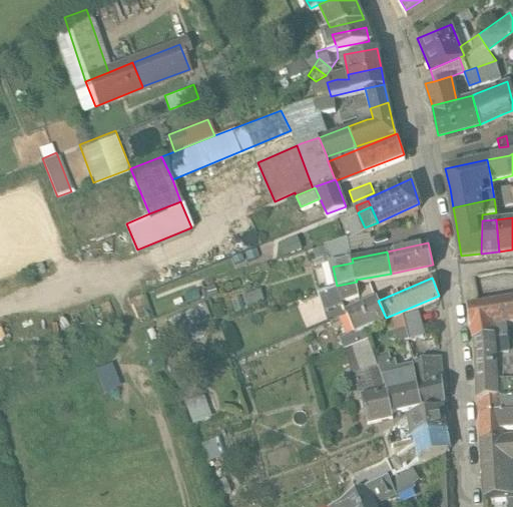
[(357,282),(337,286),(342,299),(359,292),(357,282)]
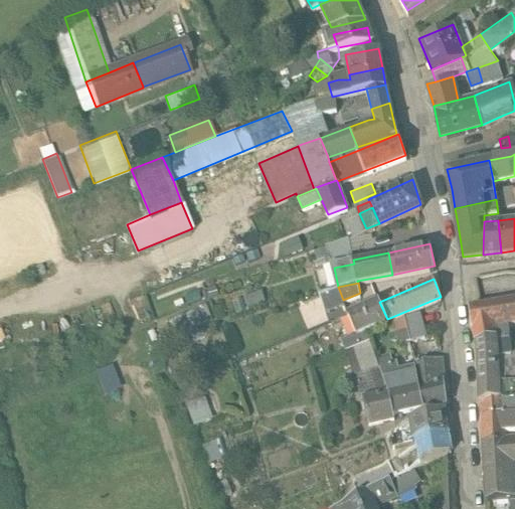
[(345,302),(349,311),(368,304),(364,295),(345,302)]
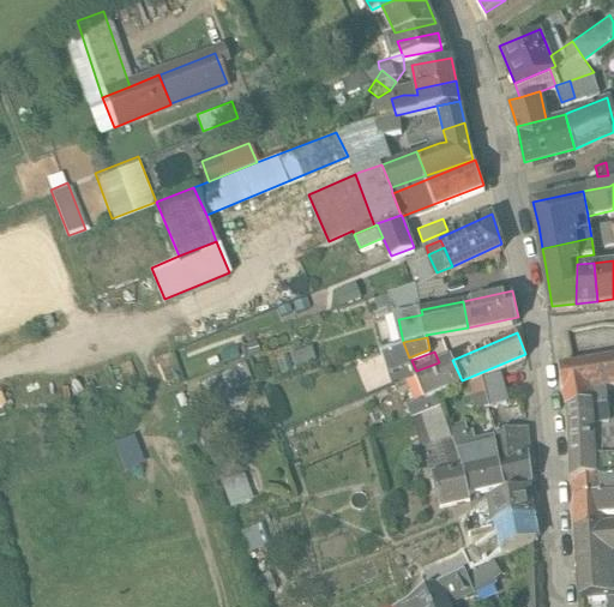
[(613,356),(559,366),(564,394),(597,386),(613,383),(613,356)]
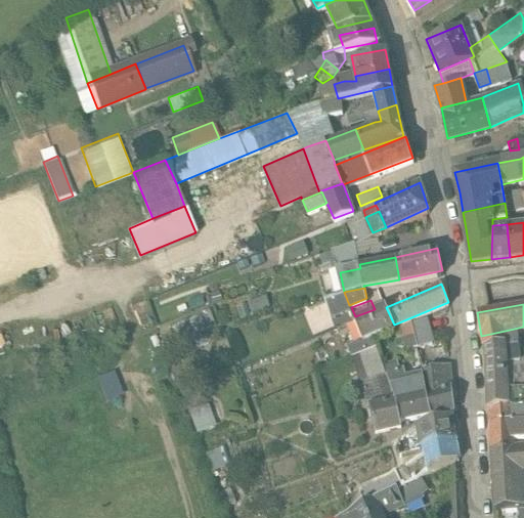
[(213,307),(171,324),(180,345),(222,328),(213,307)]
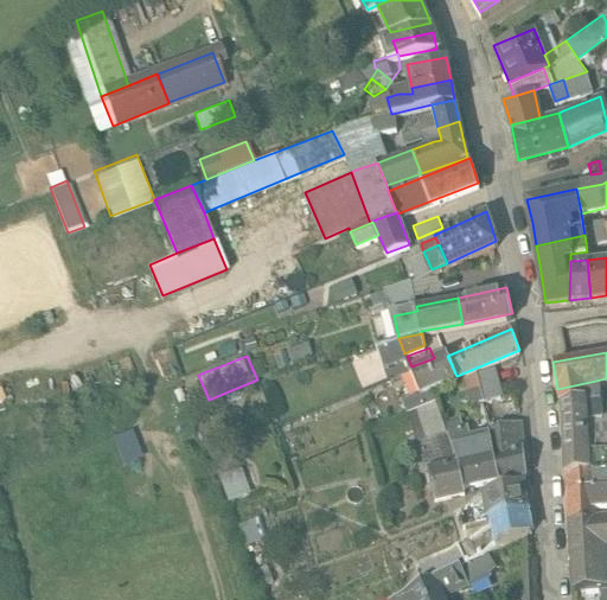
[(447,356),(413,370),(422,394),(457,378),(457,376),(447,356)]
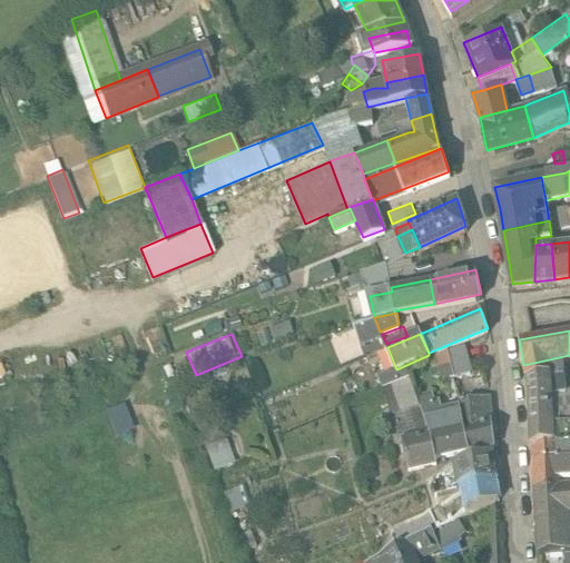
[(449,348),(436,353),(443,378),(454,375),(449,348)]
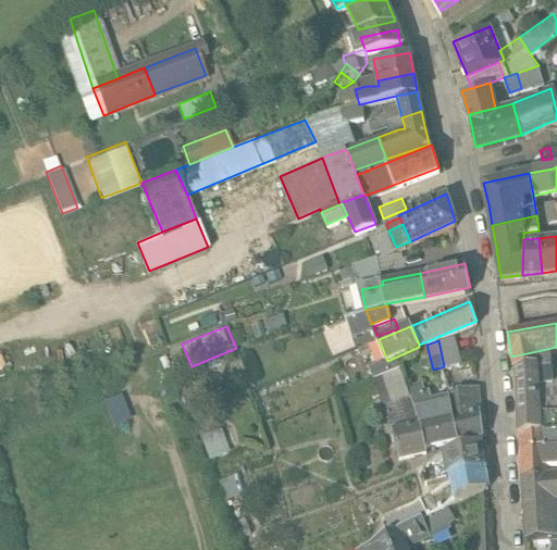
[(536,363),(514,366),(518,380),(536,380),(540,380),(536,363)]
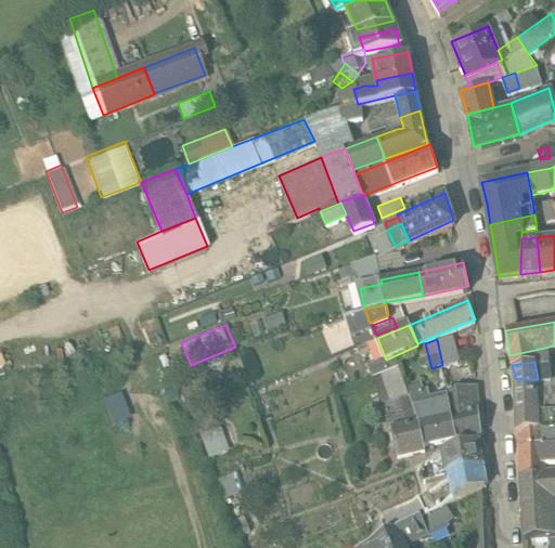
[(554,391),(551,391),(550,377),(539,378),(539,379),(538,379),(534,379),(537,408),(537,409),(537,412),(554,412),(554,391)]
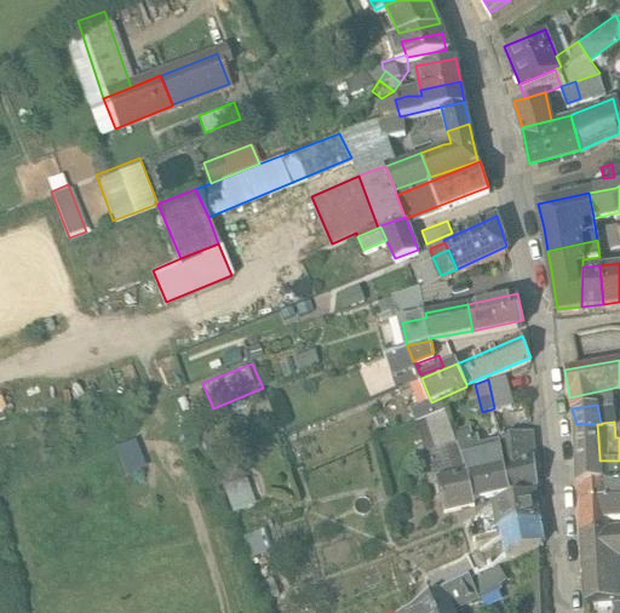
[(600,457),(597,424),(577,424),(577,450),(578,483),(603,481),(600,460),(600,458),(600,457)]
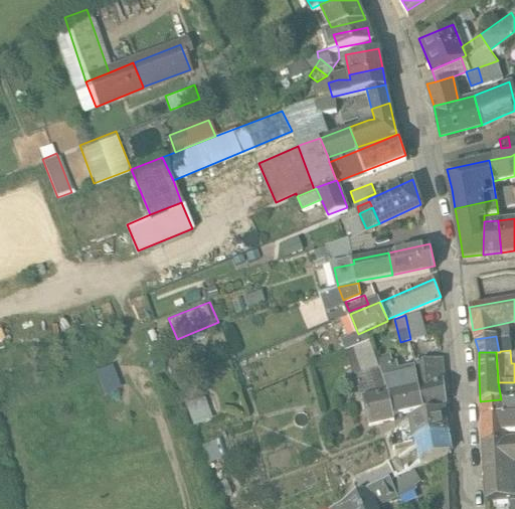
[(414,364),(400,367),(397,361),(394,361),(390,353),(377,359),(382,372),(390,392),(393,413),(400,412),(399,411),(409,410),(423,405),(418,385),(414,364)]
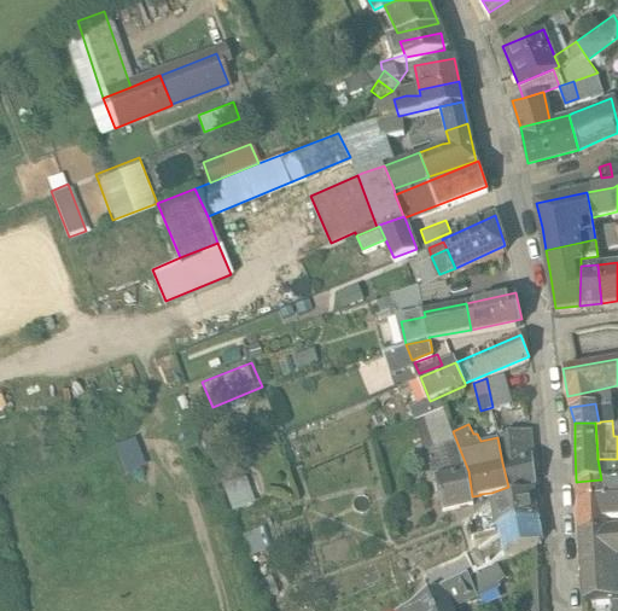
[(520,440),(518,429),(499,432),(505,463),(502,463),(508,487),(536,481),(531,438),(520,440)]
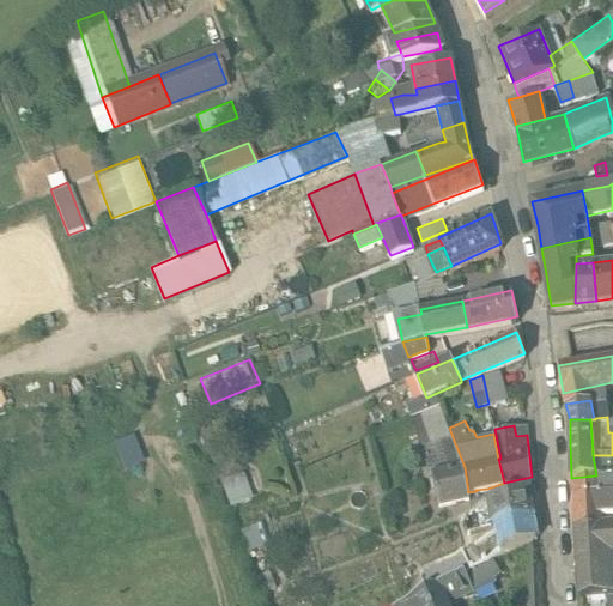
[(128,462),(147,456),(139,429),(120,435),(128,462)]
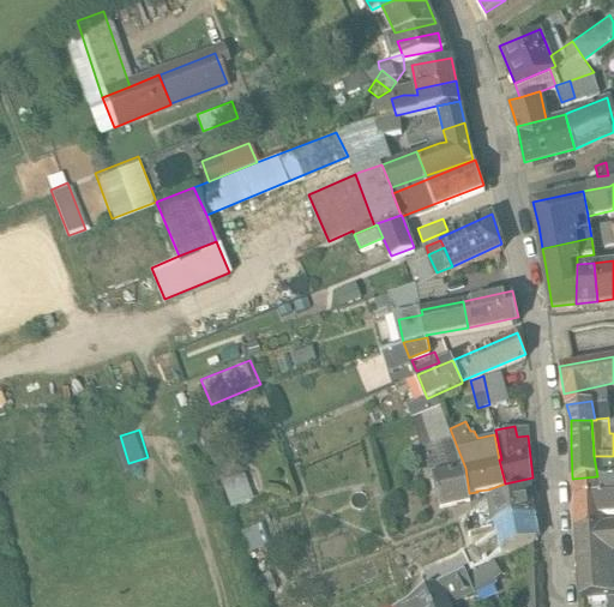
[(451,450),(444,454),(445,457),(439,460),(444,473),(458,469),(451,450)]
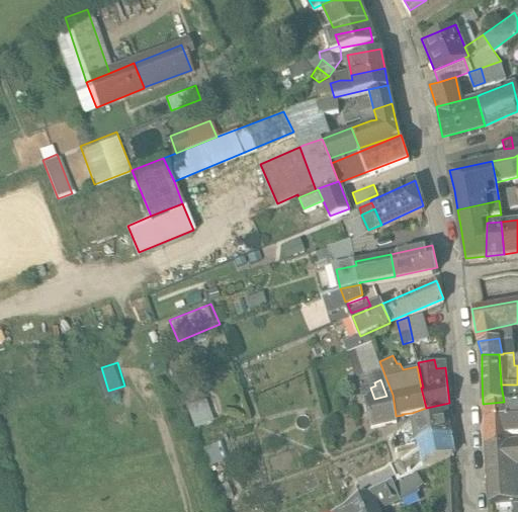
[(517,385),(501,385),(504,402),(504,403),(505,417),(517,416),(517,385)]
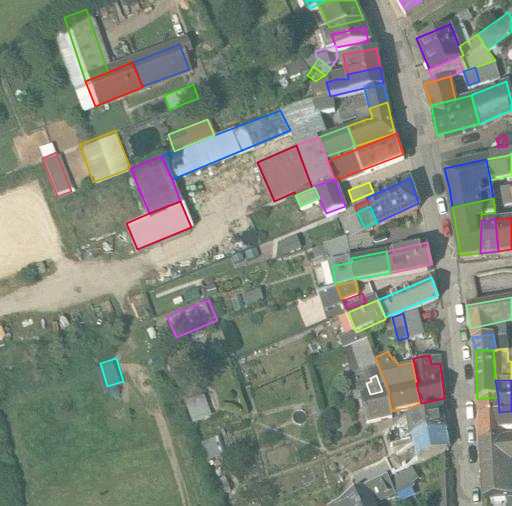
[(370,394),(363,396),(367,421),(391,416),(391,411),(388,390),(382,391),(370,394)]
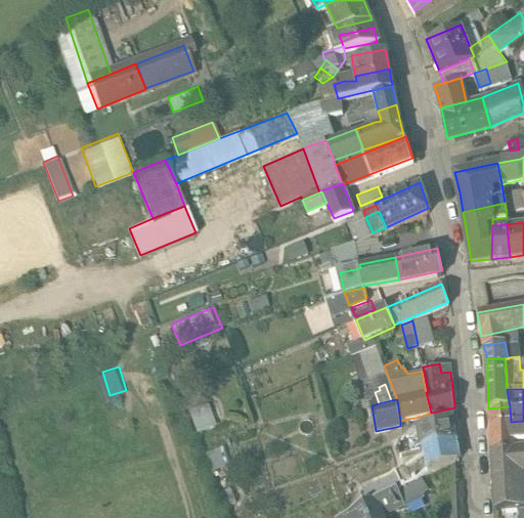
[(510,406),(488,408),(491,450),(514,447),(514,438),(523,438),(523,421),(511,422),(510,407),(510,406)]
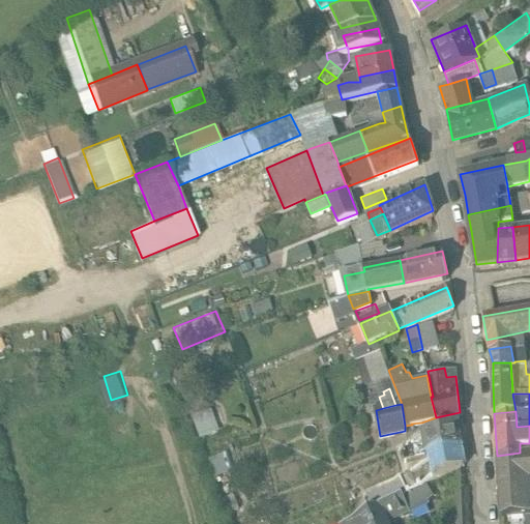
[(458,420),(421,429),(424,446),(425,453),(461,444),(458,420)]
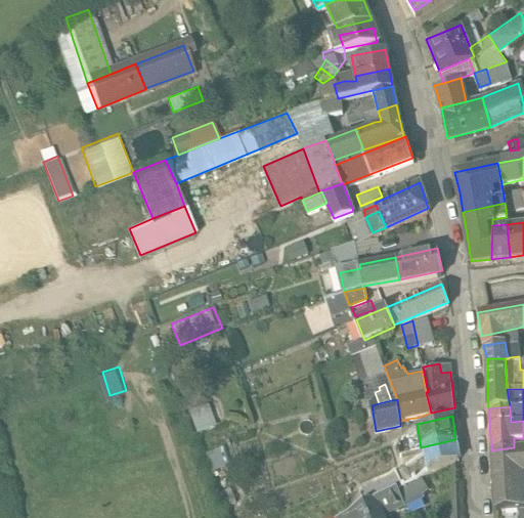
[(455,439),(421,447),(423,455),(406,465),(407,468),(396,473),(401,483),(416,477),(417,478),(427,471),(459,459),(455,439)]
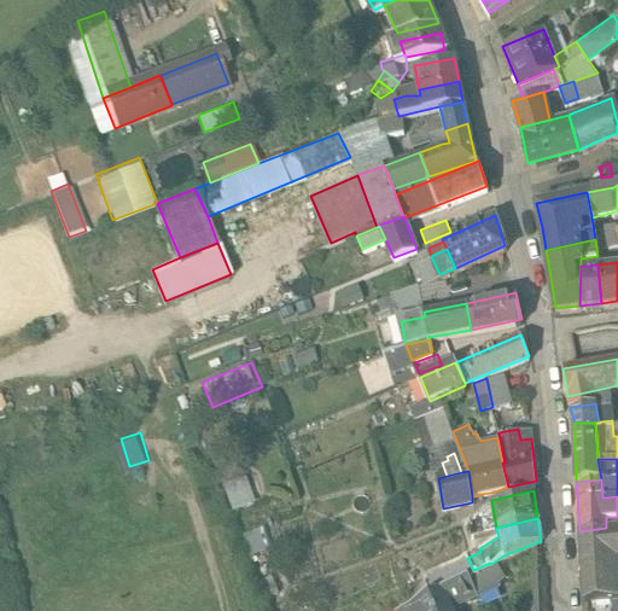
[(487,518),(471,522),(473,535),(496,528),(495,521),(488,522),(487,518)]
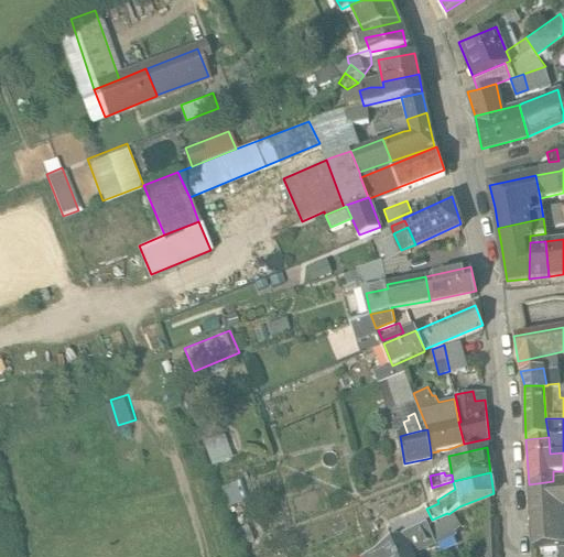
[(563,480),(553,481),(529,484),(533,548),(560,546),(563,546),(563,530),(563,531),(562,506),(563,506),(563,480)]
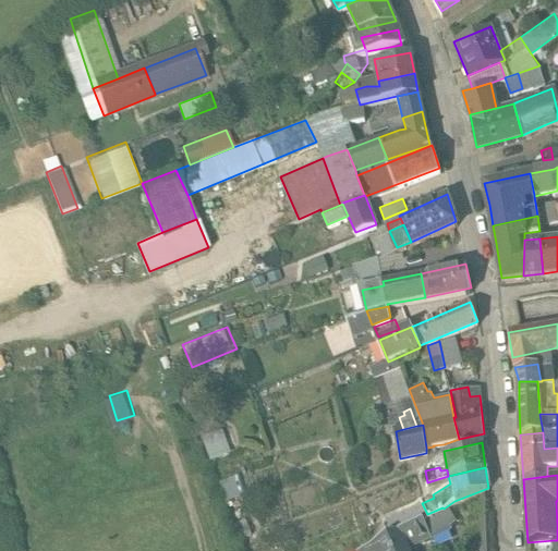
[(427,514),(420,518),(428,533),(451,523),(444,509),(443,507),(427,514)]
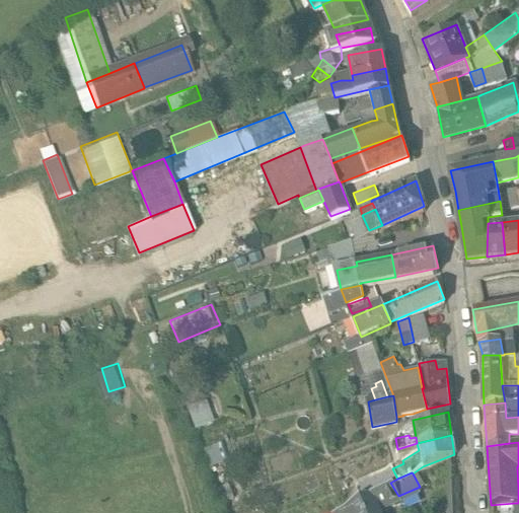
[(390,483),(376,490),(382,503),(398,496),(390,483)]
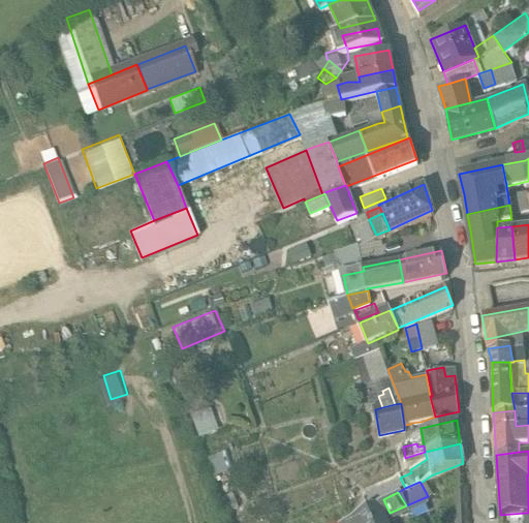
[(386,522),(377,502),(341,520),(342,522),(386,522)]
